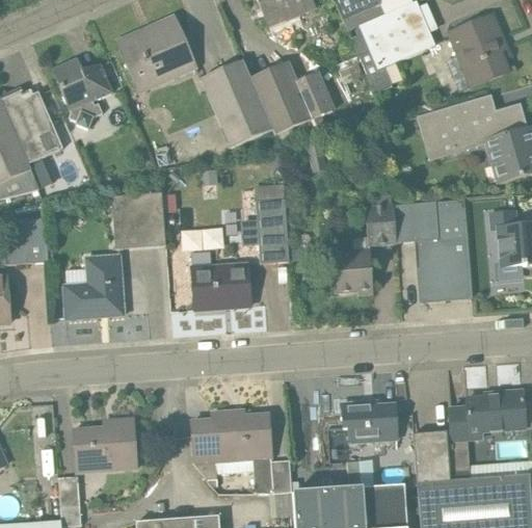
[(298,14),(314,6),(311,0),(258,0),(267,21),(269,26),(270,25),(272,30),(276,32),(285,28),(288,24),(283,14),(295,7),(298,14)]
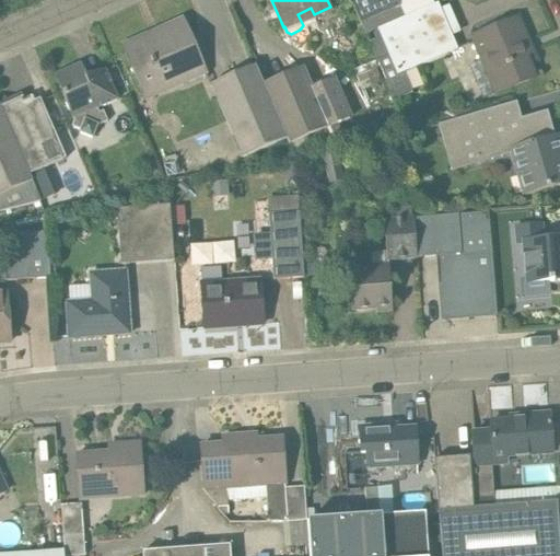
[(351,0),(361,21),(399,3),(400,2),(399,0),(351,0)]
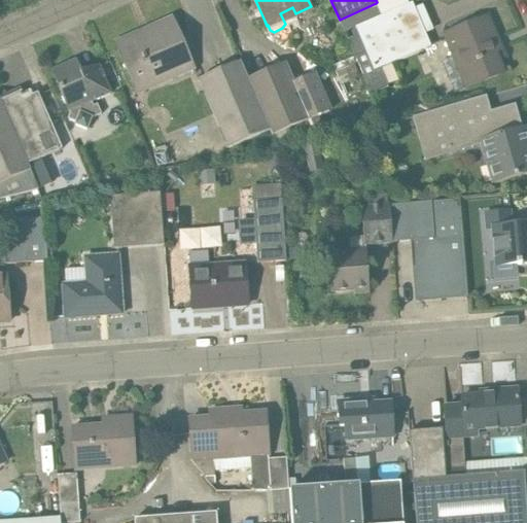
[(414,6),(411,0),(409,0),(380,13),(356,25),(357,27),(351,29),(354,35),(348,37),(372,92),(388,84),(380,64),(430,41),(425,31),(433,28),(422,2),(414,6)]
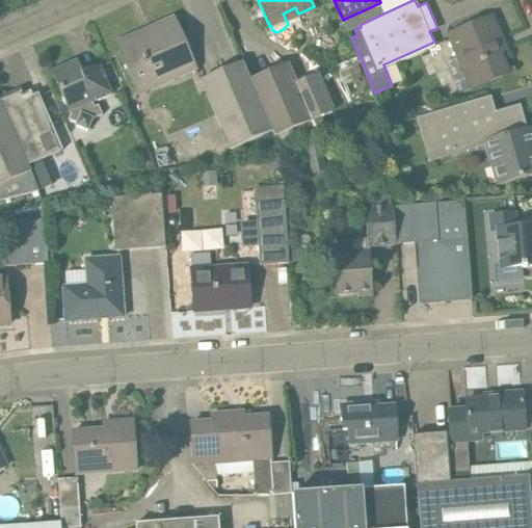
[(360,25),(383,14),(379,3),(343,20),(347,30),(360,25)]
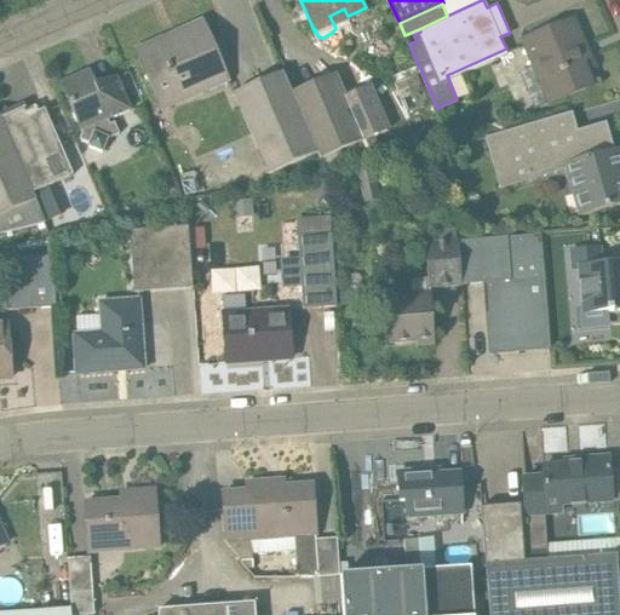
[(534,107),(555,98),(592,82),(575,44),(584,41),(573,16),(523,38),(534,63),(518,69),(534,107)]
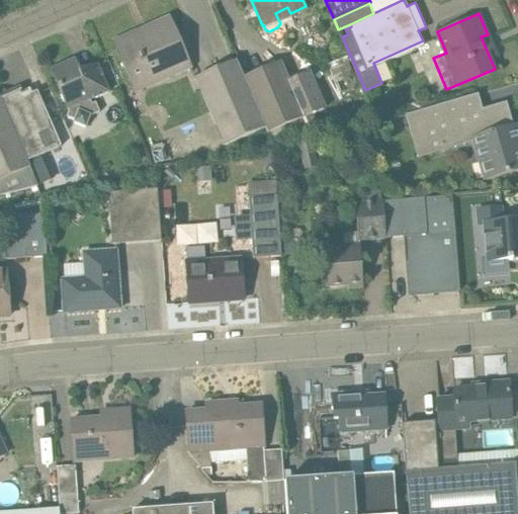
[(164,75),(190,64),(169,15),(149,24),(150,27),(114,43),(130,78),(160,65),(164,75)]
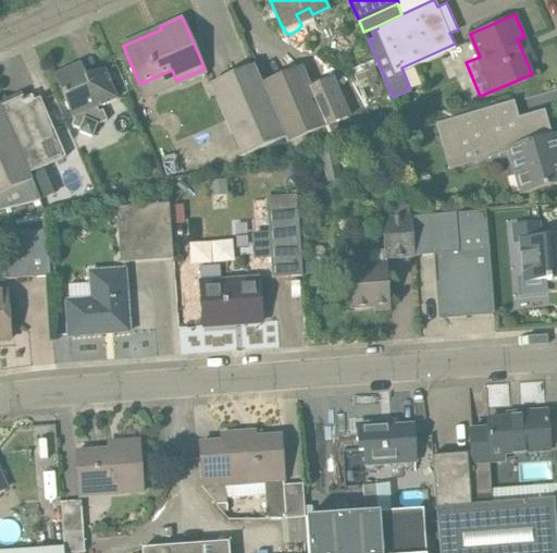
[(371,48),(361,52),(364,60),(374,56),(371,48)]
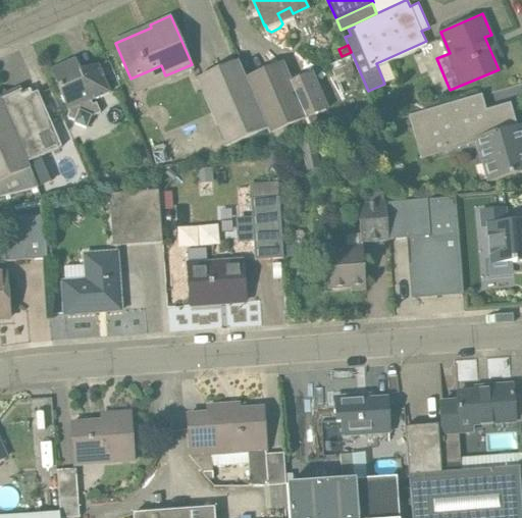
[(81,70),(74,57),(51,67),(68,107),(67,115),(69,120),(75,117),(73,121),(86,126),(91,113),(100,110),(97,100),(92,102),(91,98),(109,90),(98,63),(81,70)]
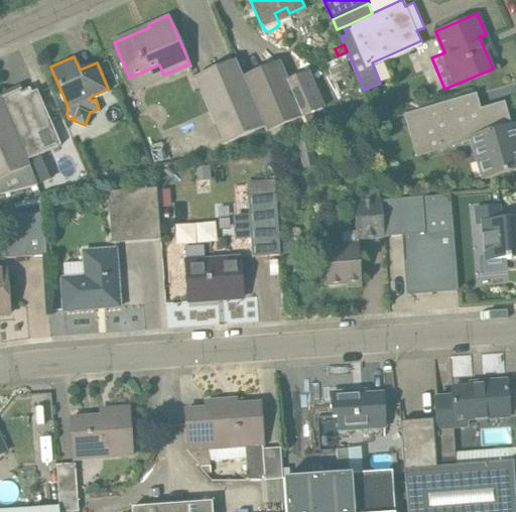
[(265,128),(243,77),(235,57),(195,75),(224,142),(265,128)]
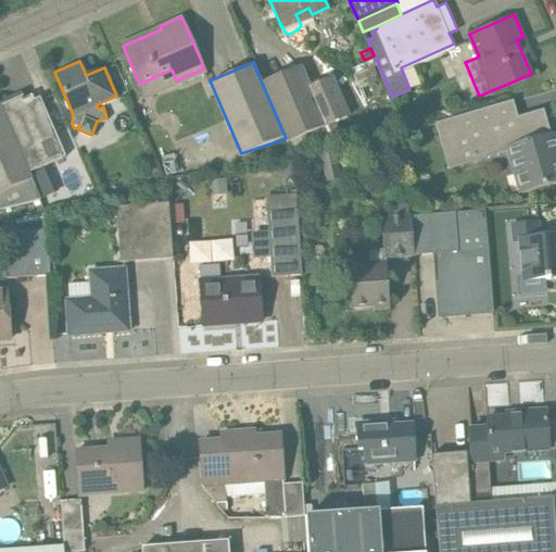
[(262,83),(286,138),(287,140),(292,153),(341,133),(336,120),(348,114),(331,77),(308,86),(300,66),(262,83)]
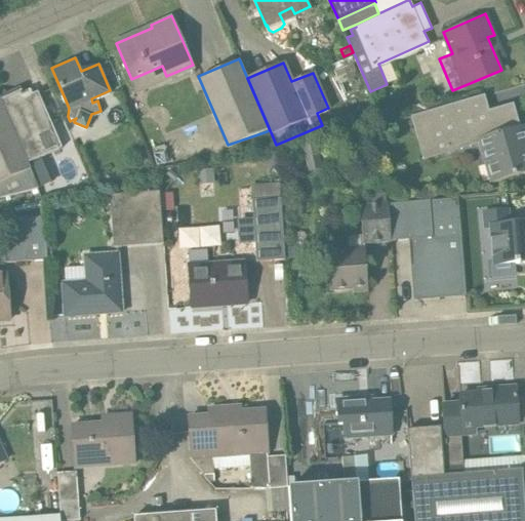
[(0,90),(0,95),(28,160),(63,146),(38,89),(33,92),(31,87),(23,90),(21,86),(6,92),(5,88),(0,90)]
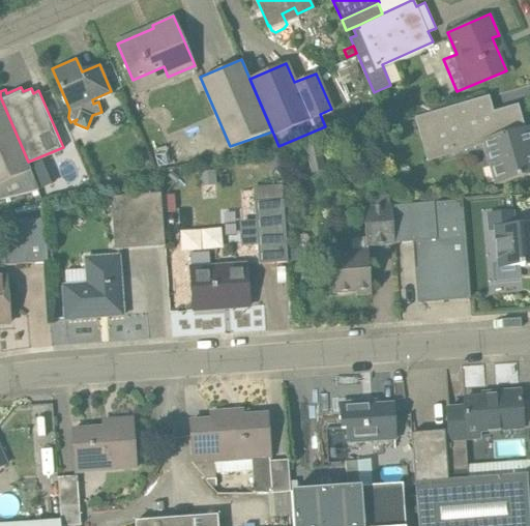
[(448,106),(419,115),(415,115),(428,159),(484,142),(496,182),(529,172),(529,134),(527,125),(525,125),(518,103),(493,110),(489,93),(448,106)]
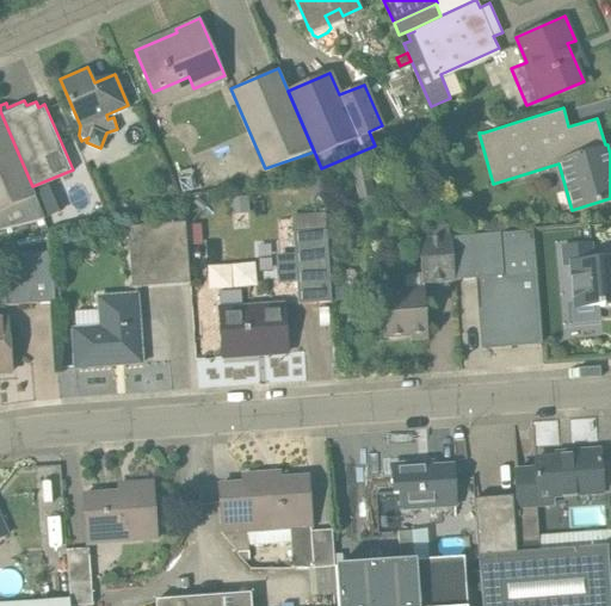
[(32,186),(0,111),(0,226),(43,215),(35,195),(36,193),(32,186)]
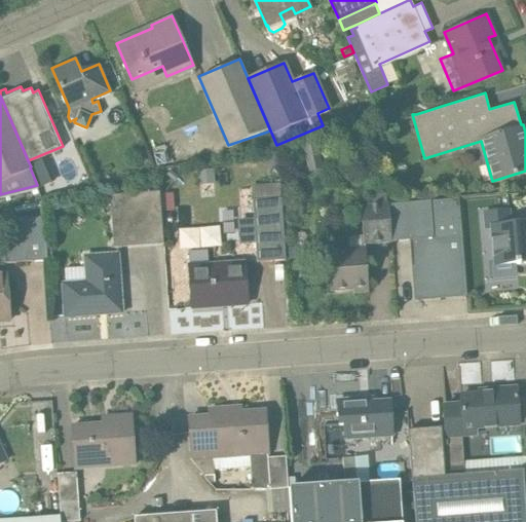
[(308,171),(323,168),(317,140),(303,143),(308,171)]
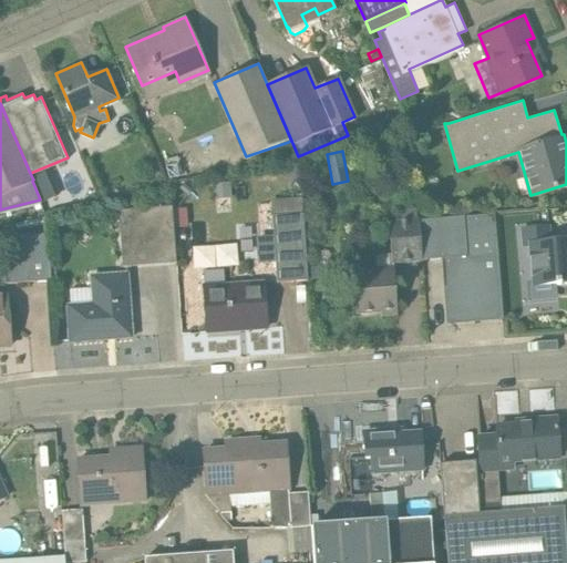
[(302,170),(291,160),(280,171),(290,182),(302,170)]
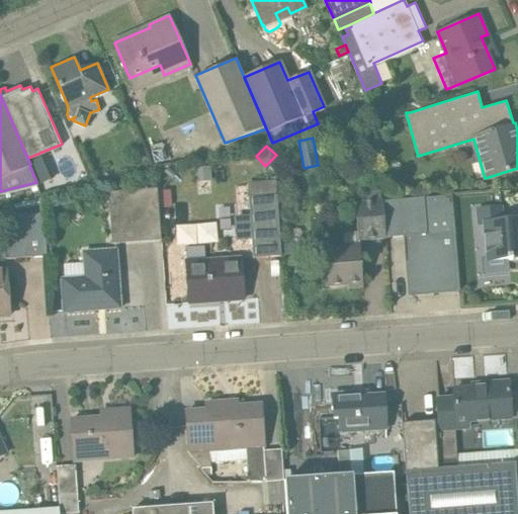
[(209,164),(195,165),(196,179),(211,178),(209,164)]
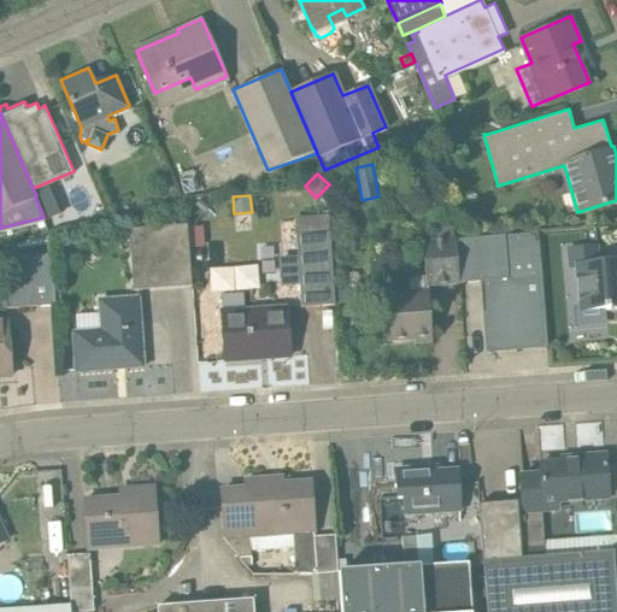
[(134,288),(192,283),(188,222),(129,227),(134,288)]
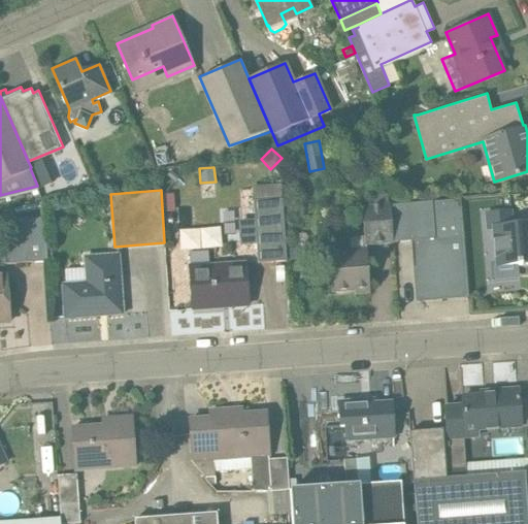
[(393,239),(390,202),(389,192),(372,193),(373,203),(362,204),(365,241),(393,239)]
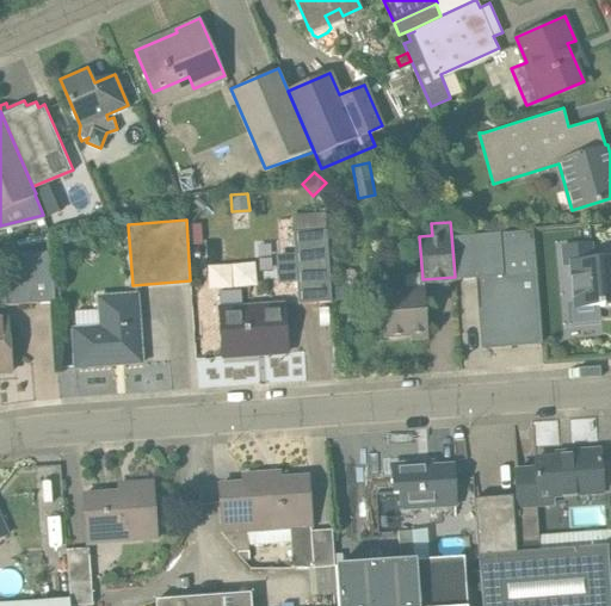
[(451,234),(455,277),(479,274),(485,342),(542,338),(536,269),(532,227),(451,234)]
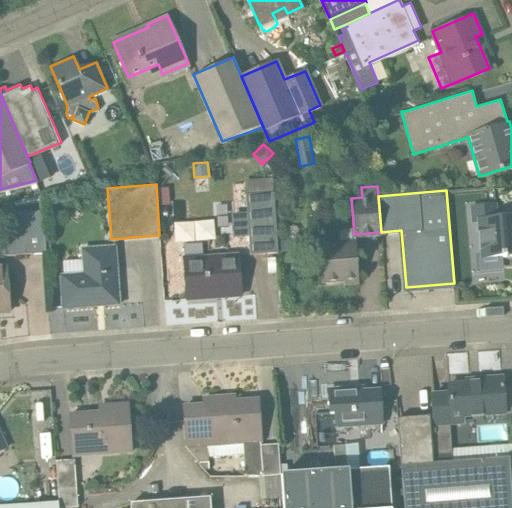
[(250,253),(278,251),(274,191),(246,193),(250,253)]
